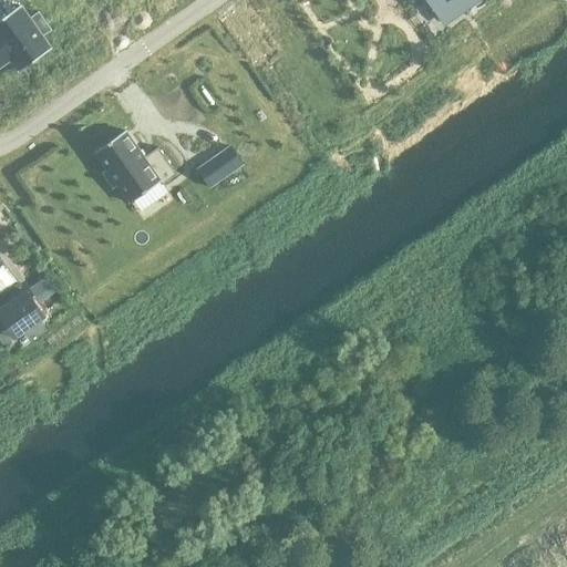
[(428,0),(442,20),(470,0),(428,0)]
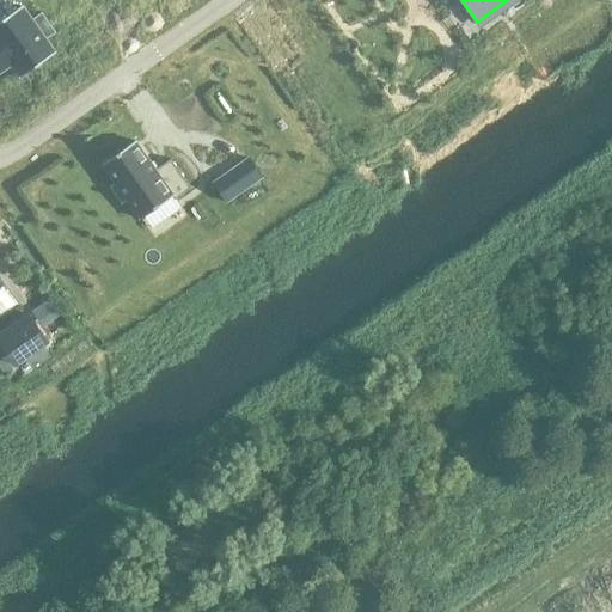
[(0,69),(12,62),(22,75),(54,53),(44,38),(54,31),(42,13),(31,20),(22,6),(0,20),(0,69)]
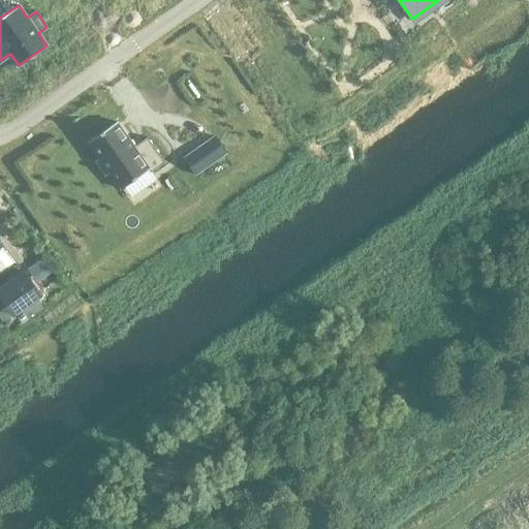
[(117,121),(88,142),(100,158),(95,161),(104,175),(110,172),(122,189),(149,169),(151,172),(165,162),(148,137),(134,147),(117,121)]
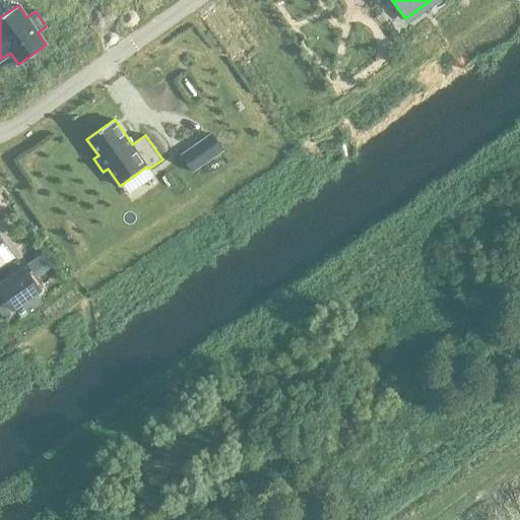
[(210,134),(182,154),(194,173),(222,152),(210,134)]
